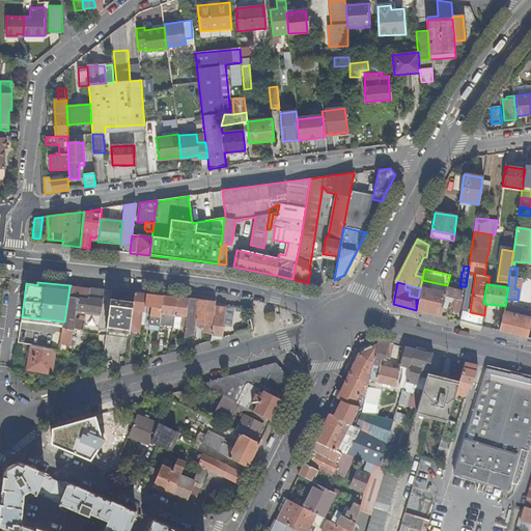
[(100,332),(106,289),(90,287),(90,289),(70,287),(64,322),(63,328),(59,351),(66,352),(67,345),(71,345),(72,337),(75,338),(76,335),(73,334),(73,331),(76,332),(77,328),(100,332)]
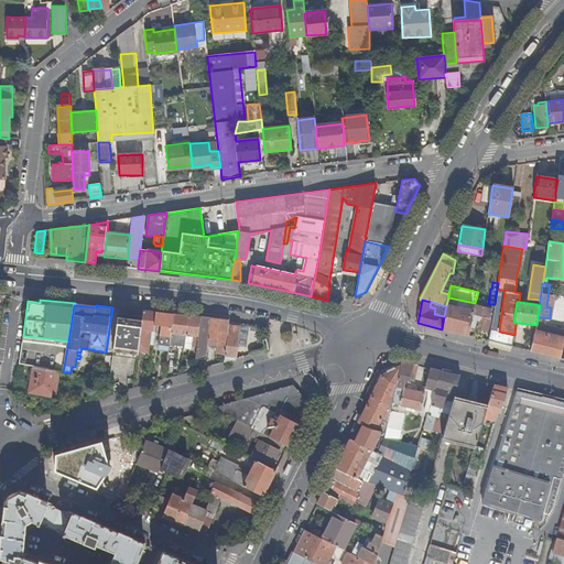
[(474,312),(446,305),(446,306),(444,316),(442,329),(468,336),(470,327),(474,312)]
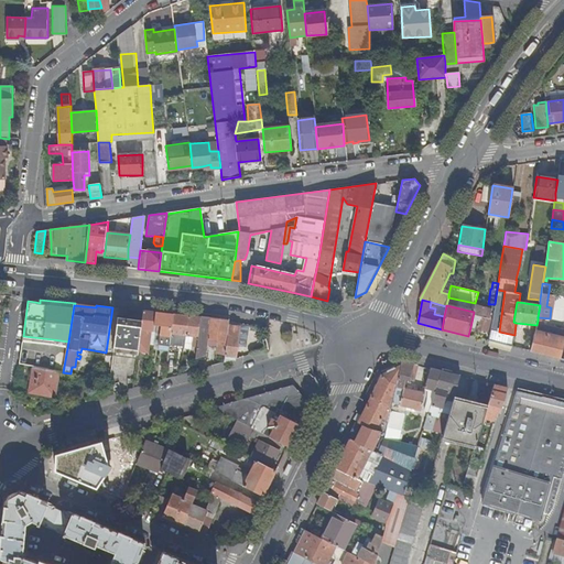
[(491,311),(475,306),(474,312),(470,327),(487,331),(491,311)]
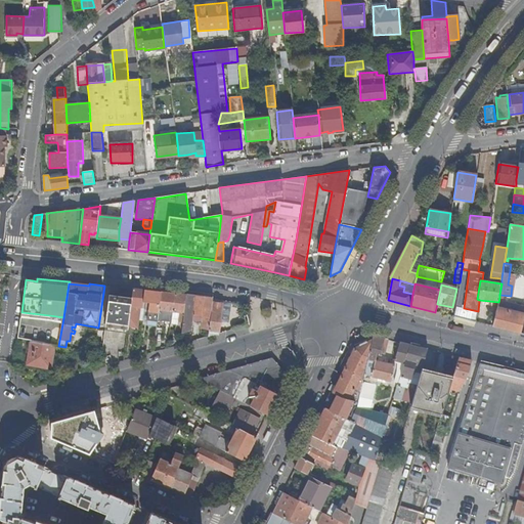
[(161,292),(133,289),(132,298),(128,326),(136,326),(138,308),(142,308),(142,306),(143,302),(148,302),(147,307),(148,307),(146,325),(157,326),(161,292)]
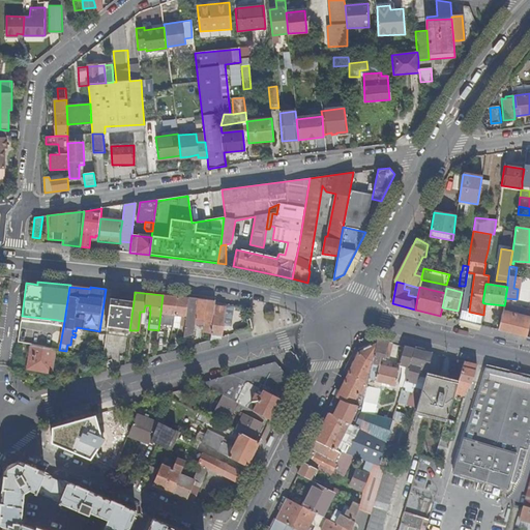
[(173,325),(173,327),(179,328),(178,336),(184,337),(188,298),(163,295),(158,330),(158,332),(166,332),(167,325),(173,325)]
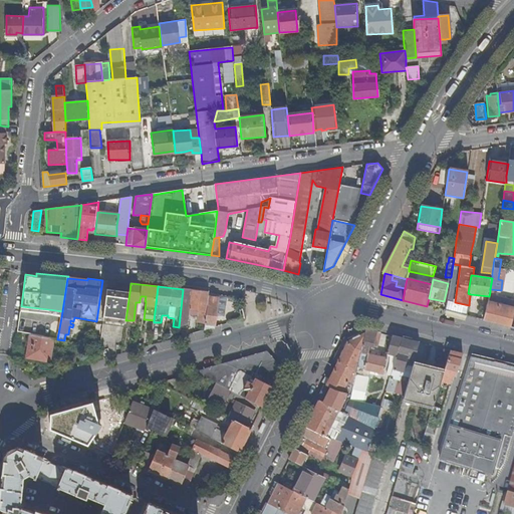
[(197,324),(205,326),(208,296),(209,293),(183,289),(179,327),(189,325),(190,315),(198,315),(197,324)]
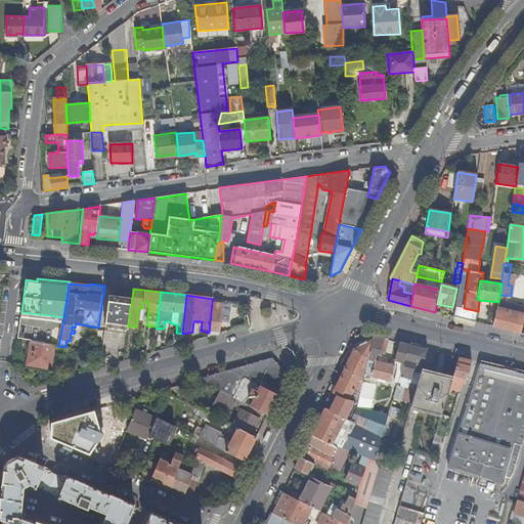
[(104,333),(127,335),(128,326),(132,298),(108,296),(104,333)]
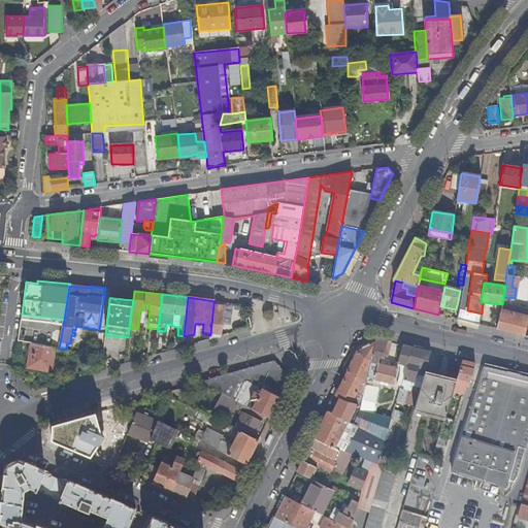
[(210,336),(219,337),(221,337),(225,306),(213,304),(210,335),(210,336)]
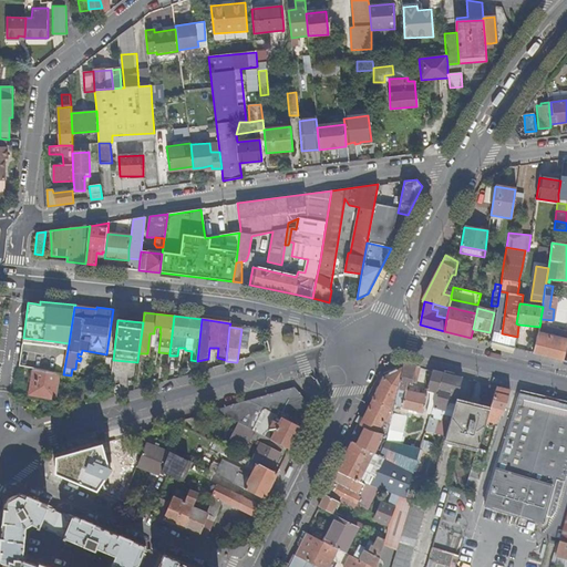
[(548,329),(543,328),(542,333),(538,332),(533,353),(545,357),(564,361),(566,344),(566,339),(565,339),(566,333),(552,330),(550,336),(547,334),(548,329)]
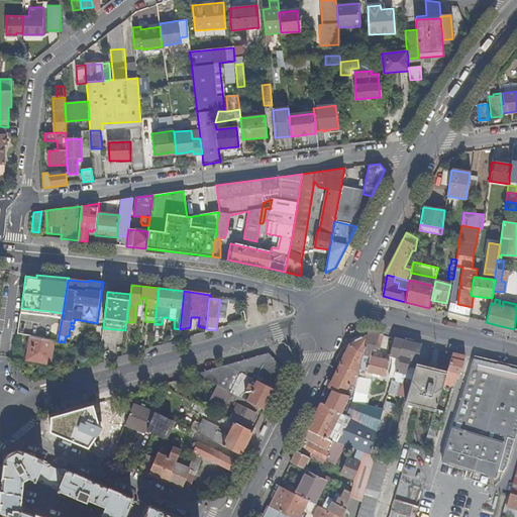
[(457,304),(450,303),(447,312),(470,318),(472,307),(457,304)]
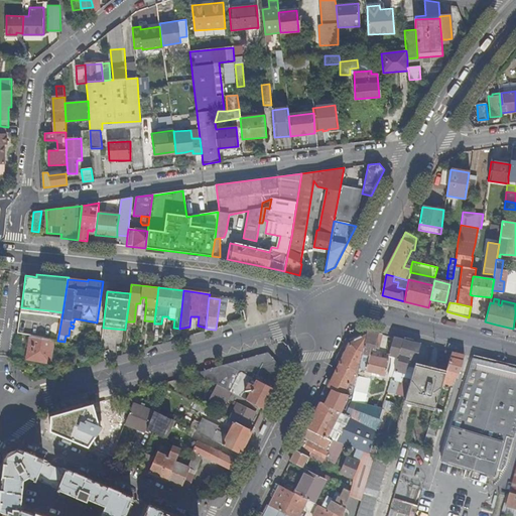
[(21,307),(20,312),(47,316),(61,318),(62,312),(48,310),(21,307)]
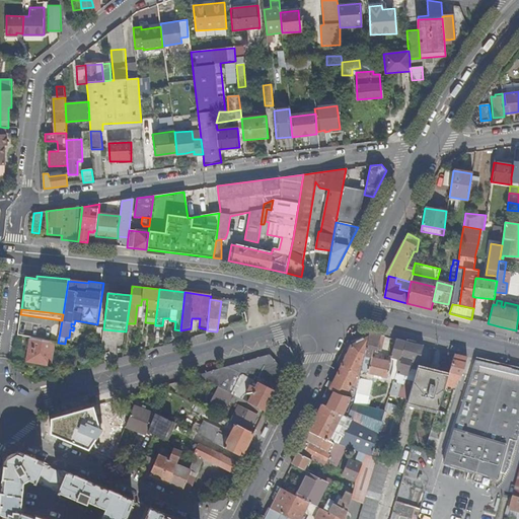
[(377,350),(380,336),(369,332),(368,338),(360,376),(375,380),(376,377),(377,375),(380,375),(387,377),(391,362),(372,357),(374,350),(377,350)]
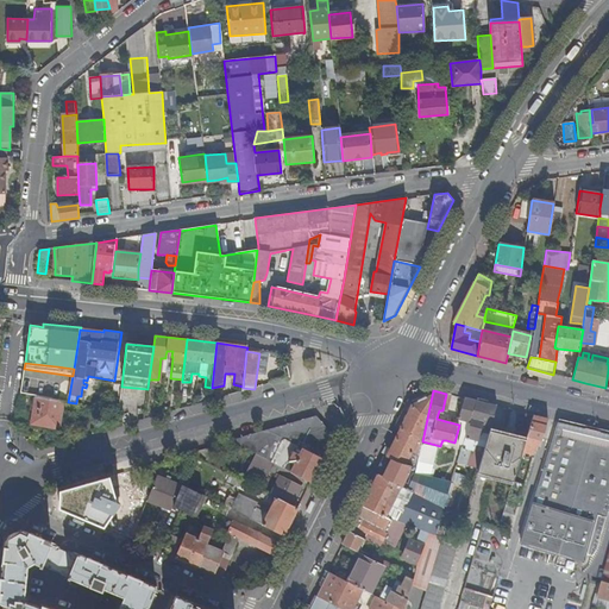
[(432,396),(413,405),(387,457),(399,463),(408,465),(410,453),(419,456),(422,441),(432,396)]
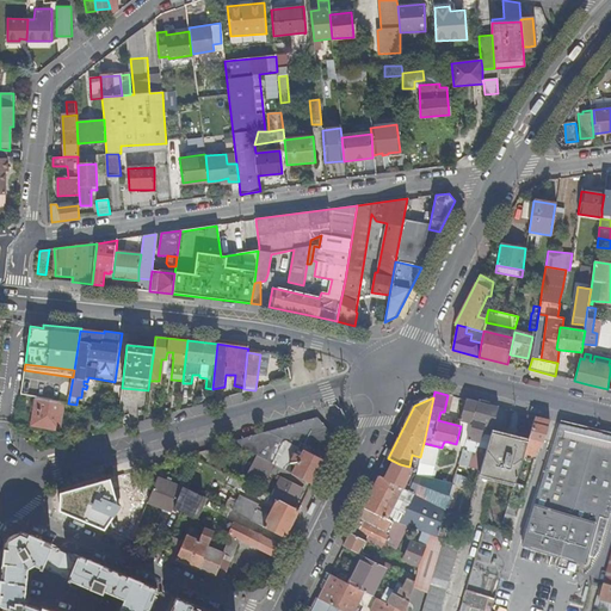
[(60,431),(66,402),(42,399),(41,407),(34,407),(31,425),(60,431)]
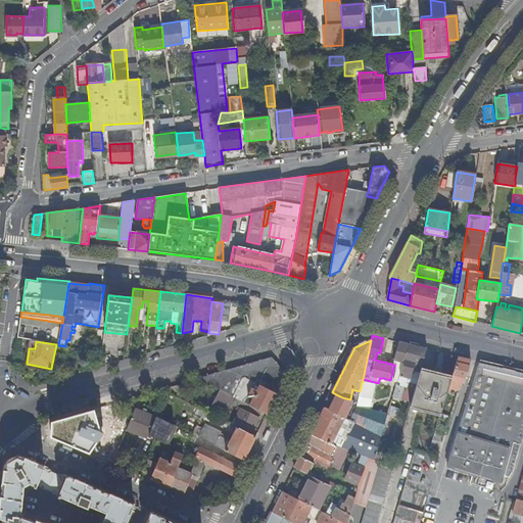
[(394,380),(397,381),(399,374),(400,372),(409,344),(398,342),(394,360),(397,360),(396,371),(394,380)]
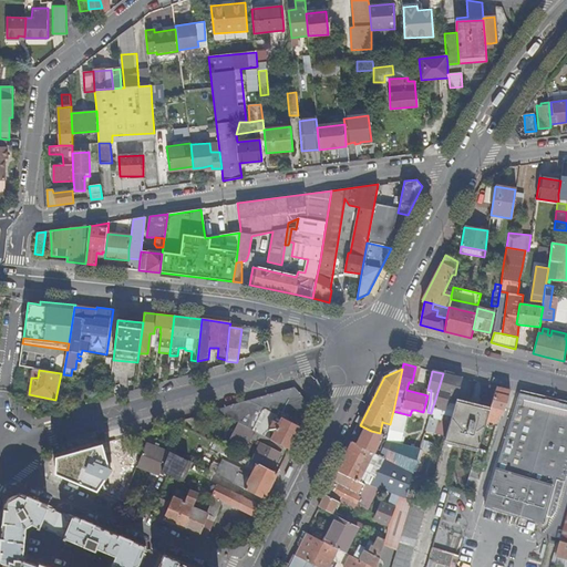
[(463,379),(443,373),(434,403),(433,405),(431,413),(428,425),(436,428),(439,420),(441,421),(447,400),(451,401),(452,395),(457,398),(463,379)]
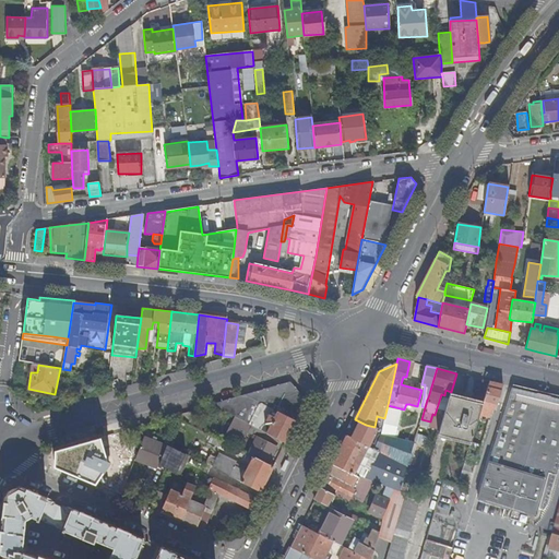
[(492,408),(496,409),(497,405),(503,384),(489,381),(482,405),(479,414),(489,417),(492,408)]
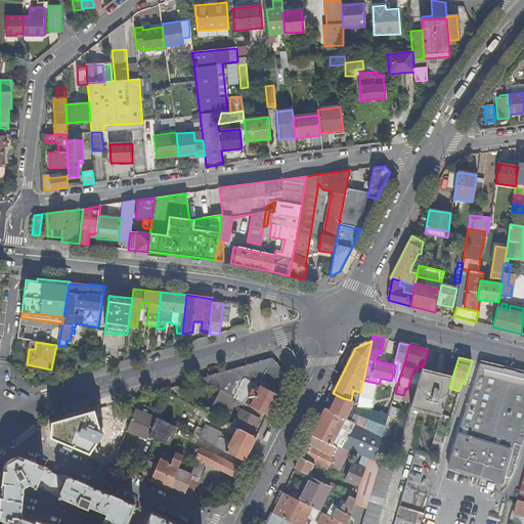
[(272,358),(229,370),(249,380),(261,386),(277,394),(287,376),(272,358)]
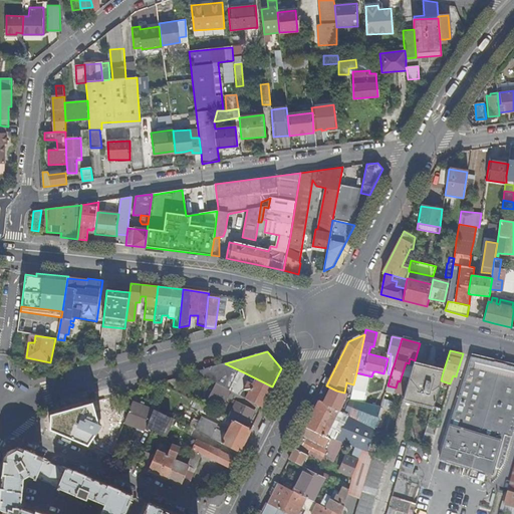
[(440,458),(463,464),(470,467),(467,478),(481,482),(483,476),(484,473),(486,473),(486,477),(488,477),(489,474),(492,475),(494,467),(499,468),(504,464),(513,428),(513,366),(471,355),(440,458)]
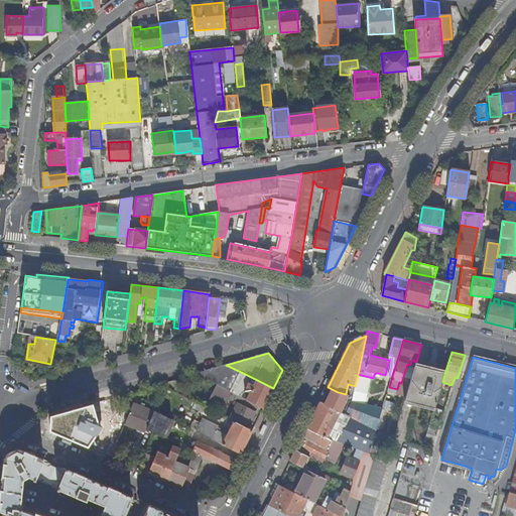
[(245,374),(226,365),(195,374),(235,394),(245,374)]
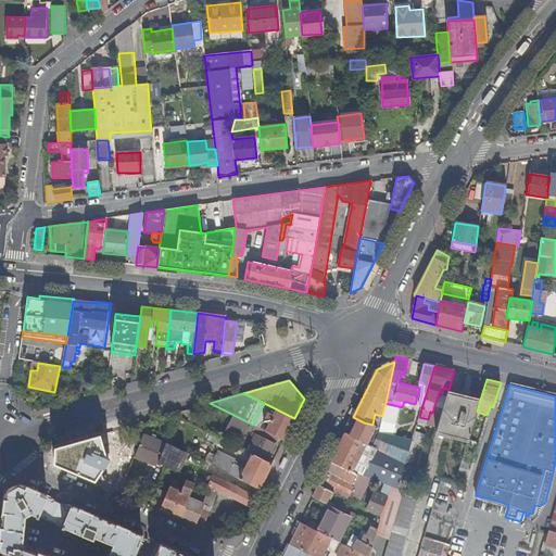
[(479,403),(447,393),(436,432),(468,441),(477,412),(479,403)]
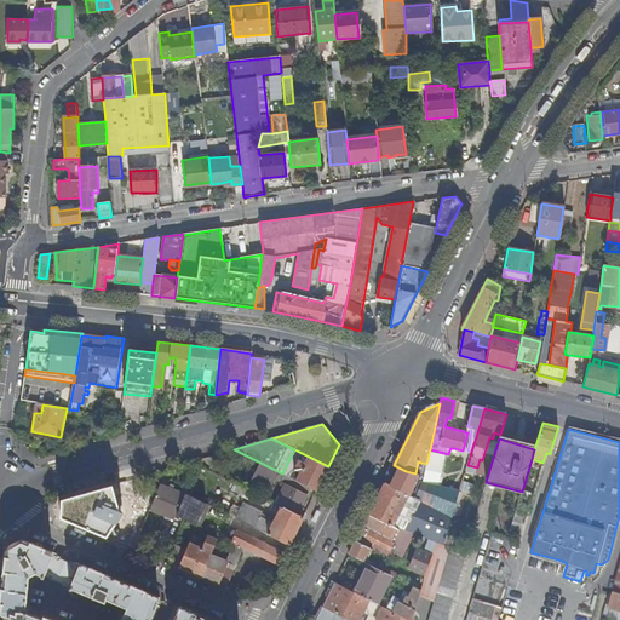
[(294,469),(299,459),(305,463),(309,457),(294,449),(282,474),(291,478),(296,481),(300,472),(294,469)]
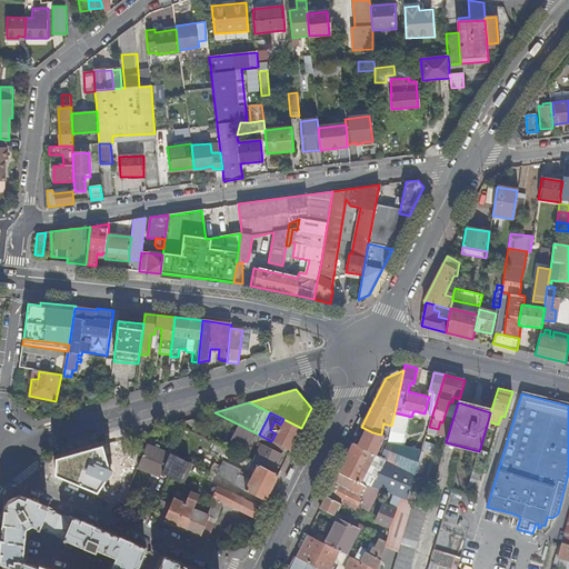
[(197,423),(192,419),(187,420),(187,427),(187,429),(201,437),(205,428),(197,423)]
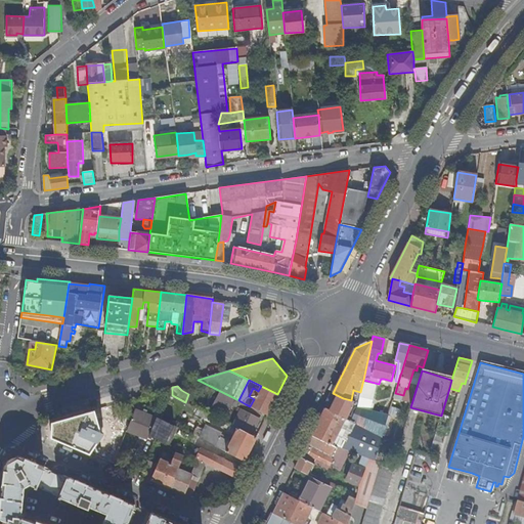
[(258,391),(253,388),(249,396),(254,399),(250,406),(262,412),(267,415),(277,394),(261,386),(258,391)]
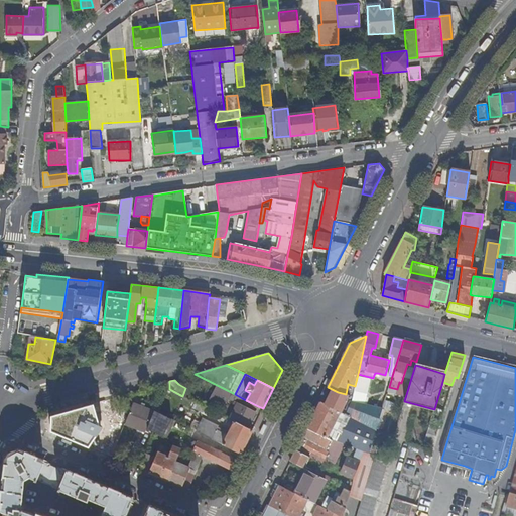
[(222,407),(229,393),(215,386),(209,400),(222,407)]
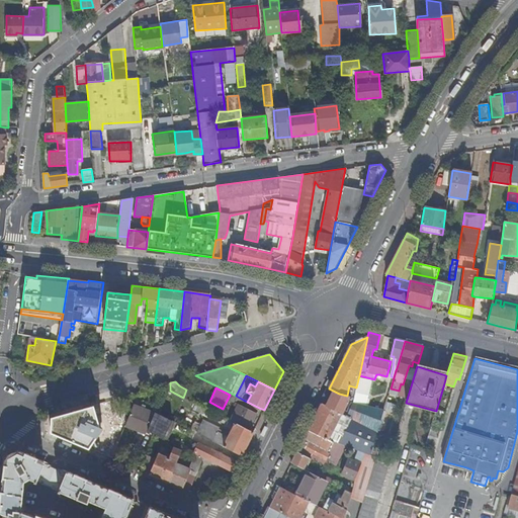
[(349,400),(353,401),(354,398),(347,396),(339,394),(329,389),(322,403),(342,413),(345,408),(349,400)]
